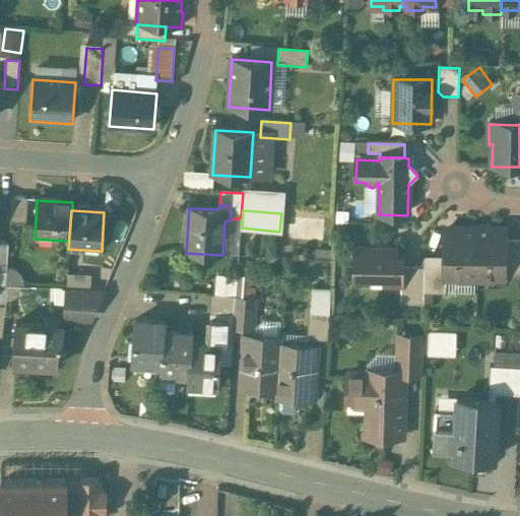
[(474,231),(447,231),(444,234),(444,259),(444,279),(445,279),(474,279),(474,231)]
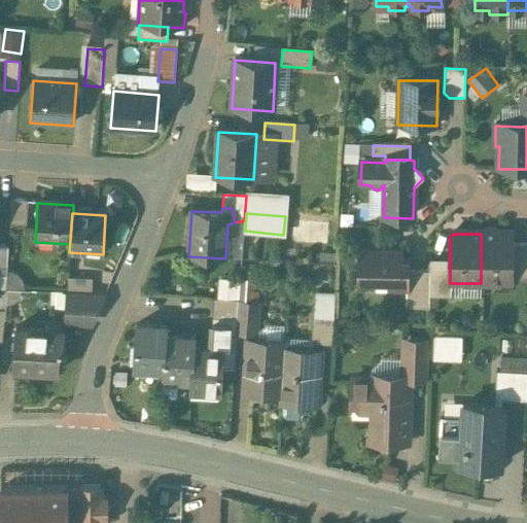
[(512,234),(481,234),(481,283),(512,284),(512,280),(512,246),(512,234)]
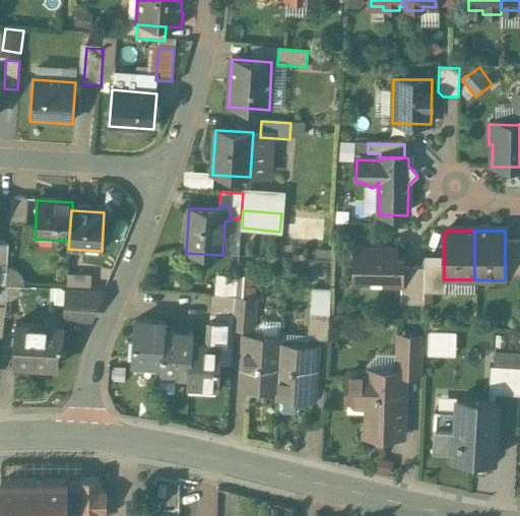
[(519,243),(505,243),(505,276),(519,275),(519,243)]
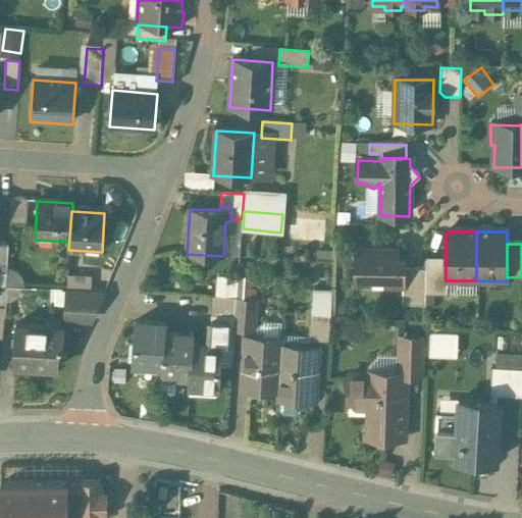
[(399,249),(354,248),(354,283),(372,283),(372,290),(383,290),(383,291),(403,291),(405,291),(406,270),(406,258),(399,258),(399,249)]
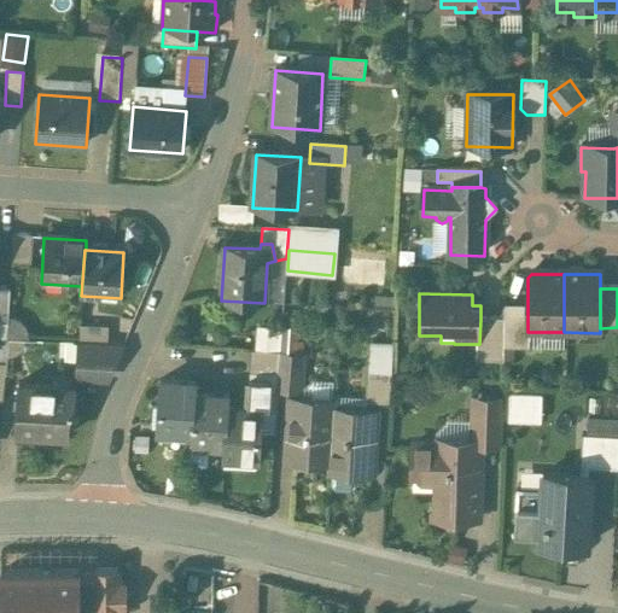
[(528,308),(503,307),(503,321),(502,350),(529,351),(529,332),(528,332),(528,308)]
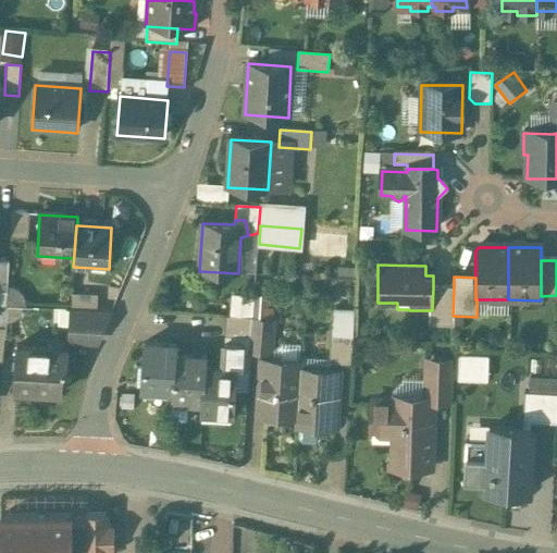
[(454,290),(433,289),(432,310),(430,310),(430,328),(453,328),(453,316),(454,290)]
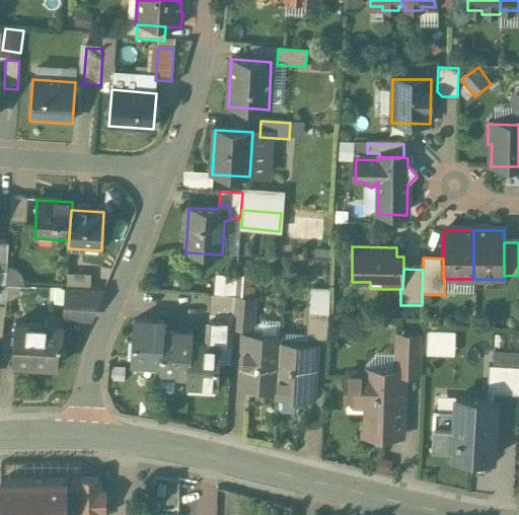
[(255,294),(255,276),(219,275),(219,293),(255,294)]
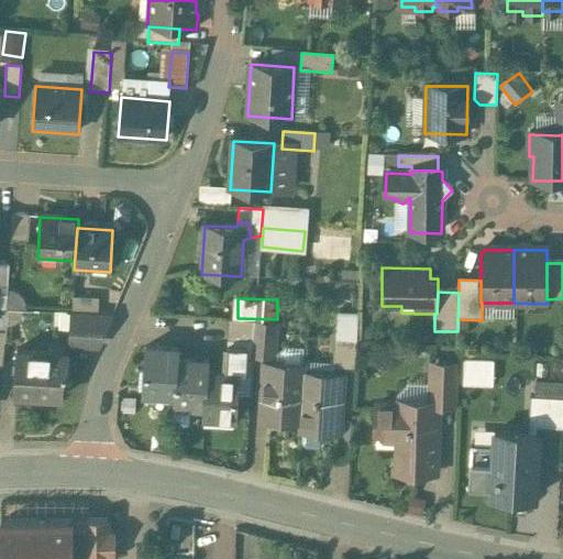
[(98,300),(73,299),(72,314),(97,315),(98,300)]
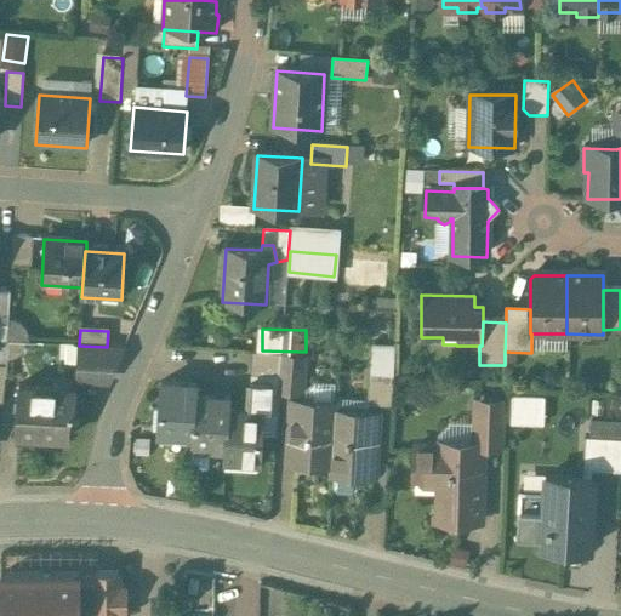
[(107,347),(79,346),(78,382),(108,383),(123,348),(107,347)]
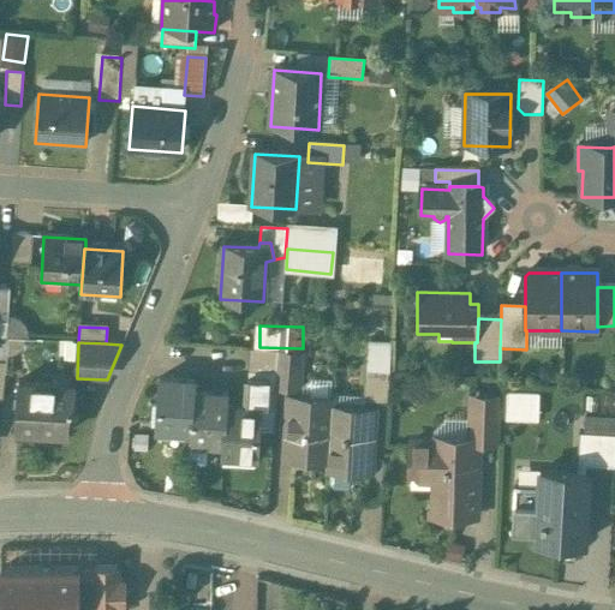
[(278,353),(249,351),(248,365),(278,368),(278,353)]
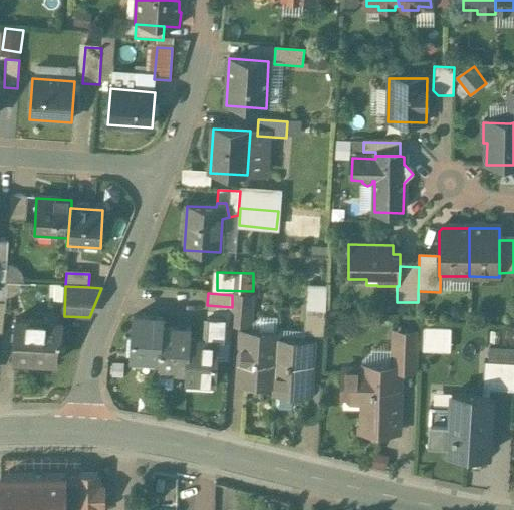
[(251,296),(232,295),(232,307),(231,318),(230,326),(249,328),(251,296)]
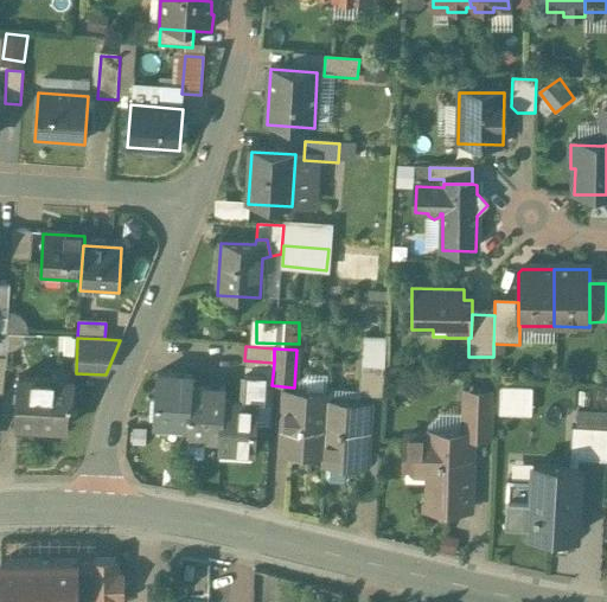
[(274,363),(244,360),(244,375),(273,376),(274,363)]
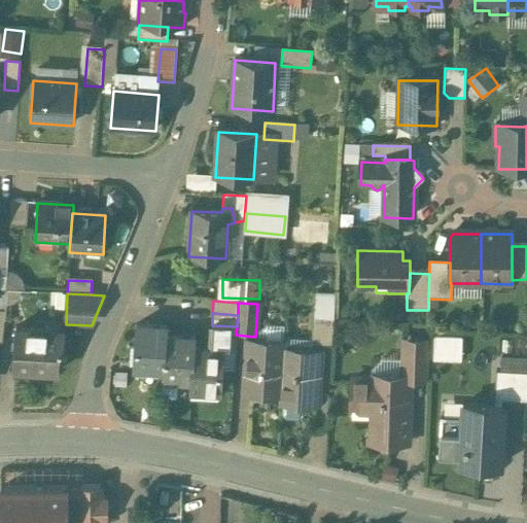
[(334,318),(313,317),(312,345),(331,346),(334,318)]
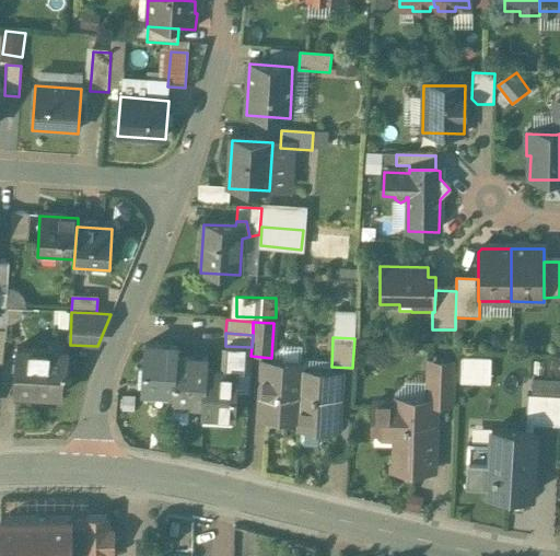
[(176,349),(144,348),(142,392),(173,393),(172,403),(173,404),(176,349)]
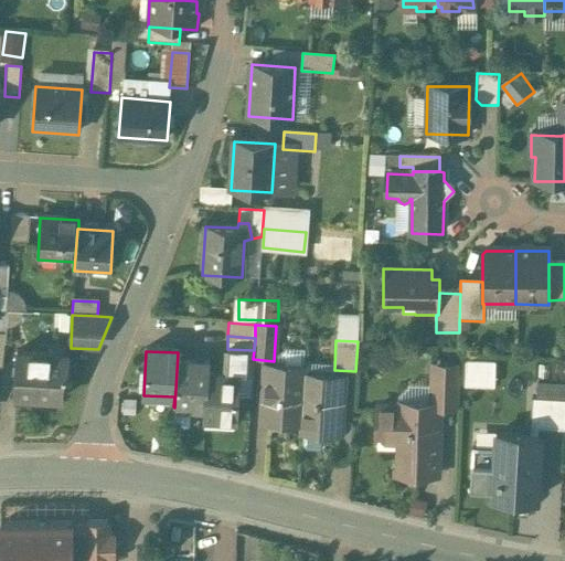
[(208,364),(178,362),(179,352),(178,352),(174,408),(204,409),(203,419),(204,419),(208,364)]
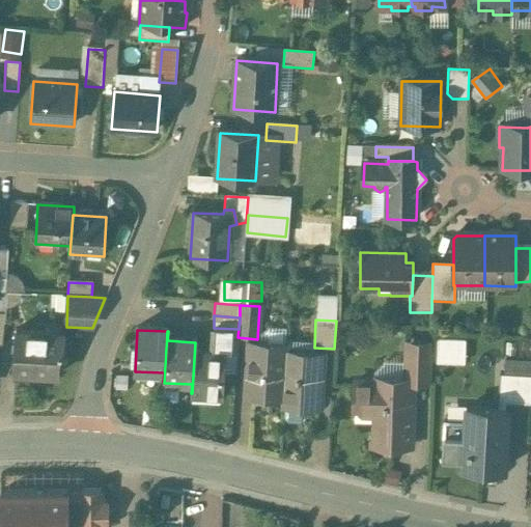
[(64,335),(16,332),(14,373),(59,376),(60,355),(63,355),(64,335)]
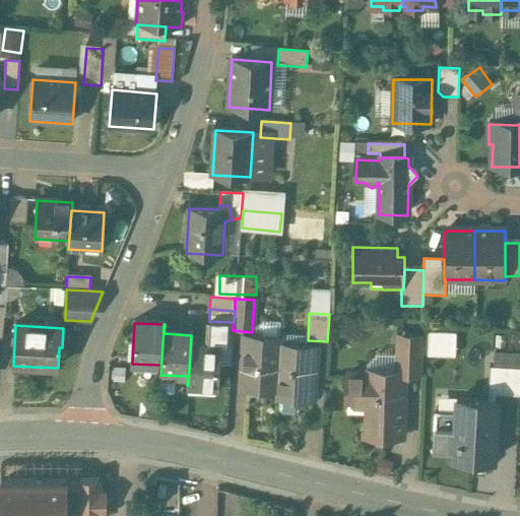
[(431,332),(431,356),(459,356),(459,332),(431,332)]
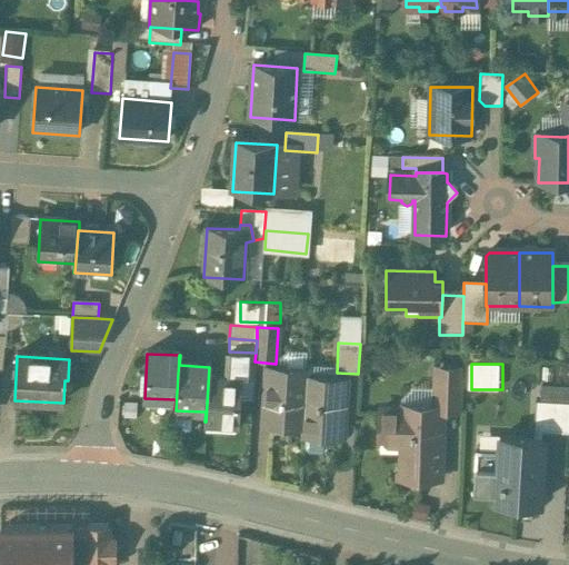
[(240,379),(209,377),(210,367),(209,367),(206,422),(238,424),(240,379)]
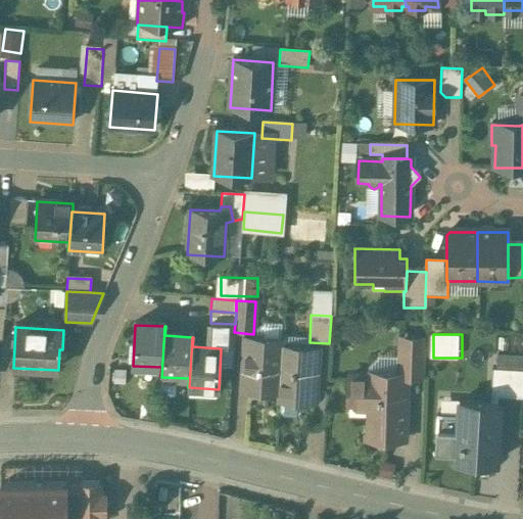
[(282,341),(246,338),(243,385),(248,391),(278,392),(281,347),(282,347),(282,341)]
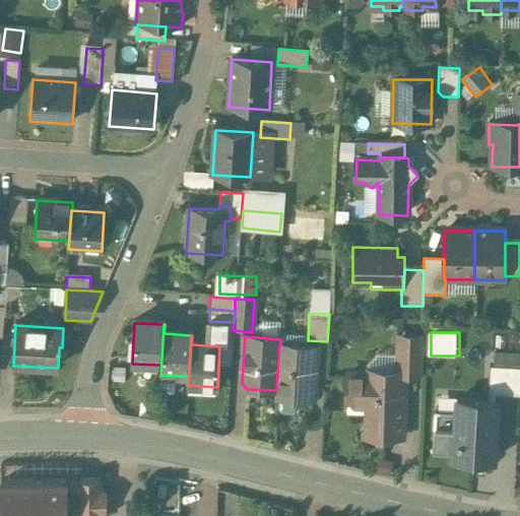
[(420,344),(396,343),(395,373),(403,373),(403,376),(419,376),(420,344)]
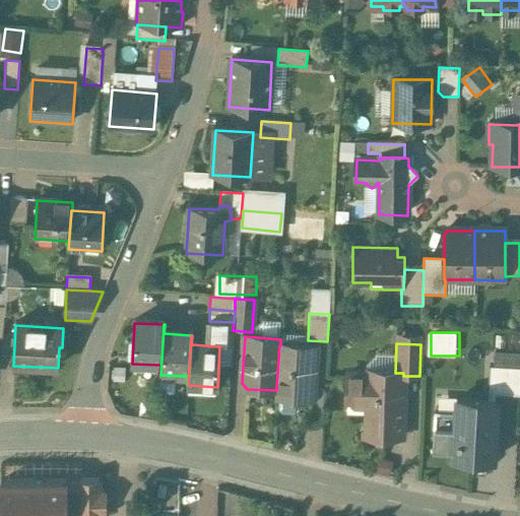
[(280,345),(279,345),(276,390),(276,397),(278,397),(277,410),(278,410),(281,414),(295,415),(299,411),(300,398),(312,399),(315,347),(280,345)]
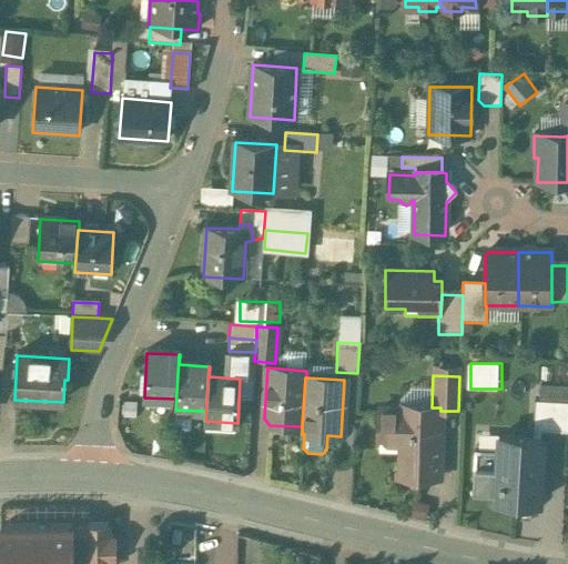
[(567,431),(567,403),(541,402),(540,433),(567,434),(567,431)]
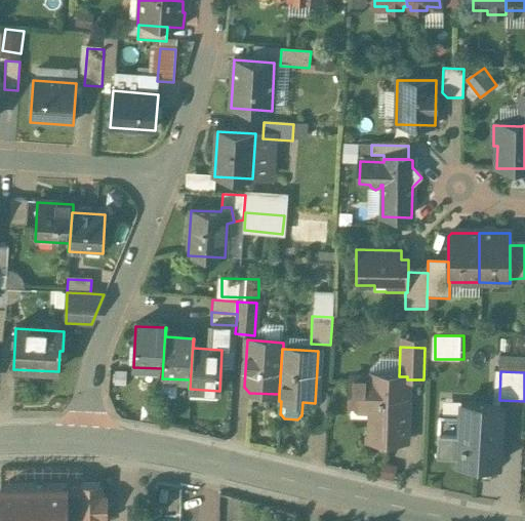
[(399,376),(368,375),(368,379),(350,378),(350,409),(368,409),(367,429),(405,430),(407,379),(407,376),(399,376)]
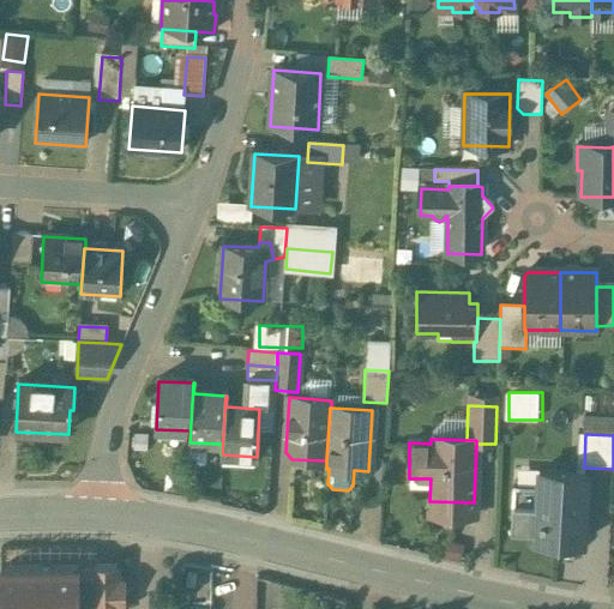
[(585,475),(540,472),(539,489),(525,488),(524,507),(511,506),(510,532),(536,535),(536,542),(582,544),(585,475)]
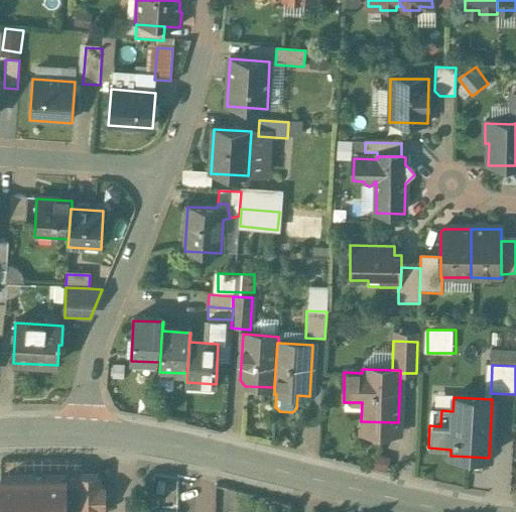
[(42,478),(19,478),(19,479),(0,479),(0,511),(67,511),(67,481),(67,479),(42,479),(42,478)]
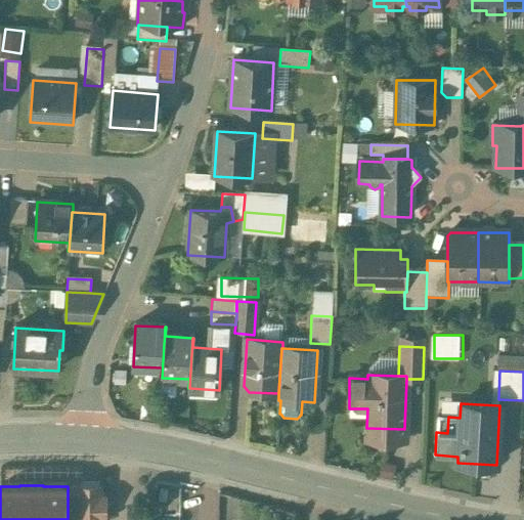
[(99,497),(99,485),(80,485),(80,488),(68,488),(68,519),(100,519),(100,517),(106,517),(105,497),(99,497)]
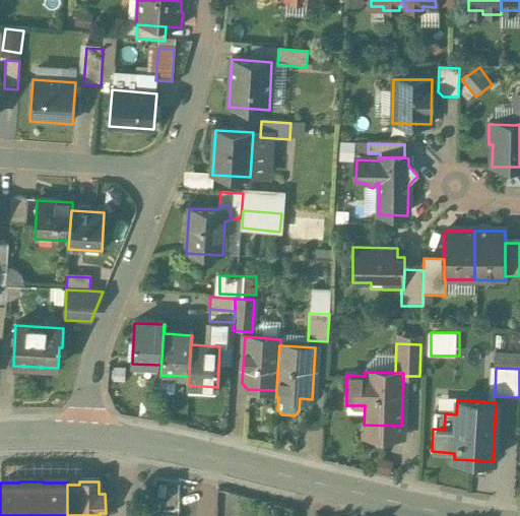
[(167,488),(158,487),(156,499),(165,501),(167,488)]
